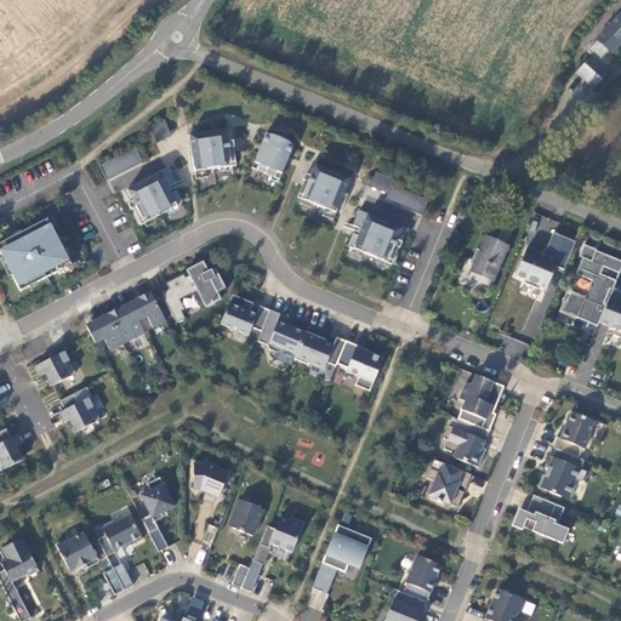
[(620,13),(597,41),(587,52),(592,56),(576,73),(593,90),(610,72),(599,62),(609,52),(611,55),(620,44),(620,13)]
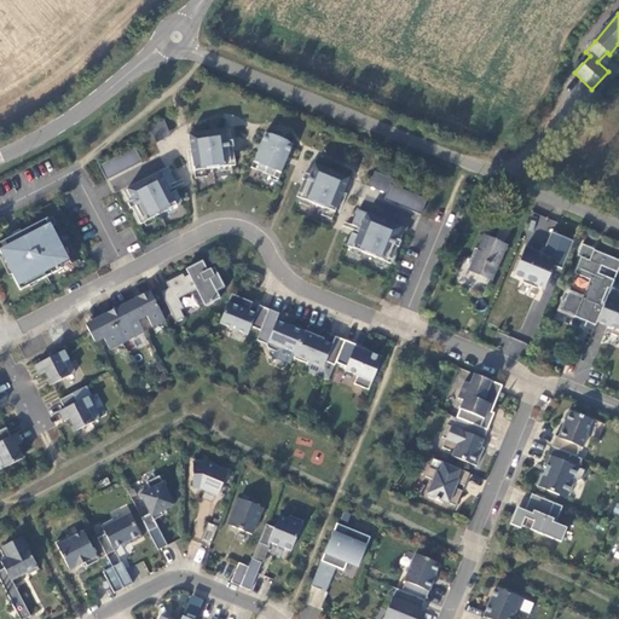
[(163,122),(150,129),(157,143),(171,137),(163,122)]
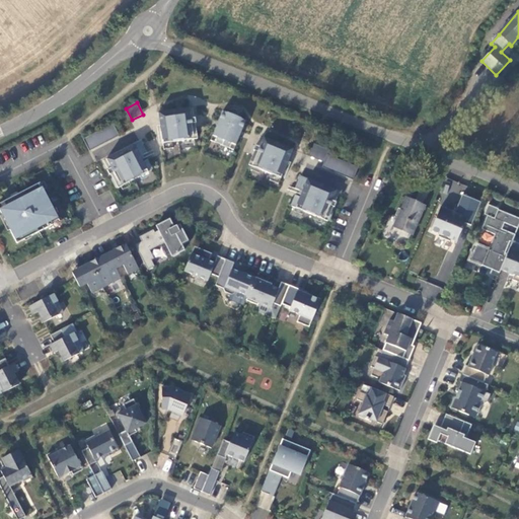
[(158,113),(164,150),(173,149),(172,142),(194,139),(189,108),(158,113)]
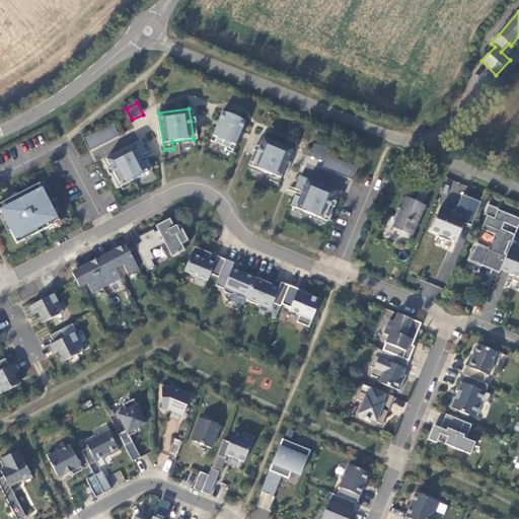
[(245,122),(222,112),(210,141),(234,150),(245,122)]
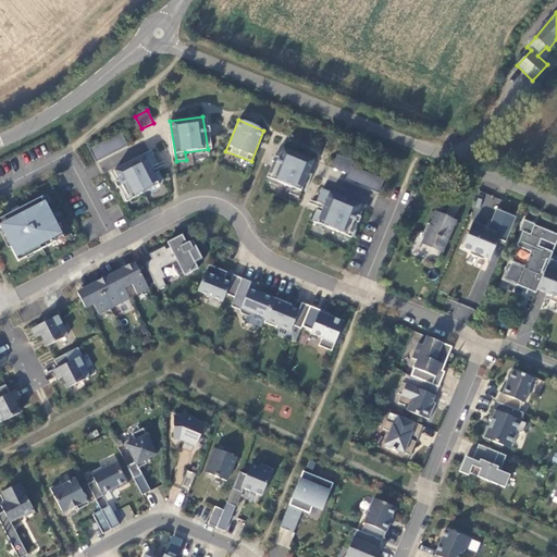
[(121,133),(89,150),(96,163),(128,146),(121,133)]
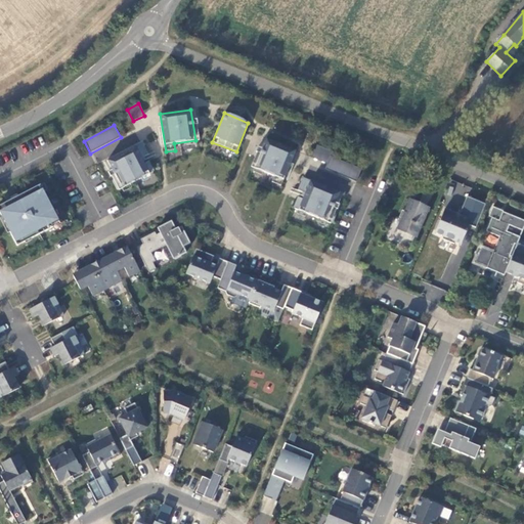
[(254,168),(274,176),(272,182),(281,186),(296,151),(266,139),(254,168)]
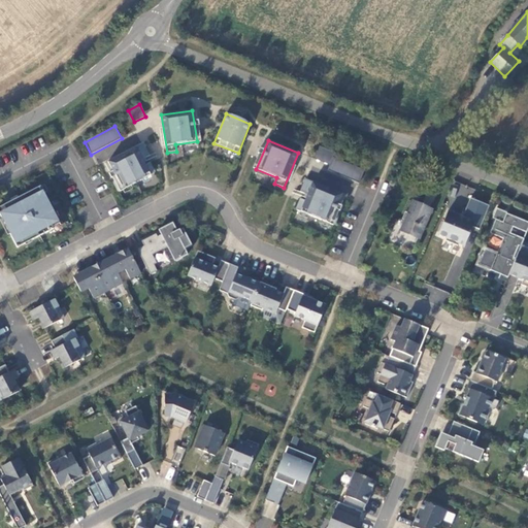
[(155,173),(151,165),(152,165),(151,164),(151,163),(151,162),(145,164),(142,159),(150,156),(143,143),(108,162),(118,180),(113,182),(120,192),(155,173)]
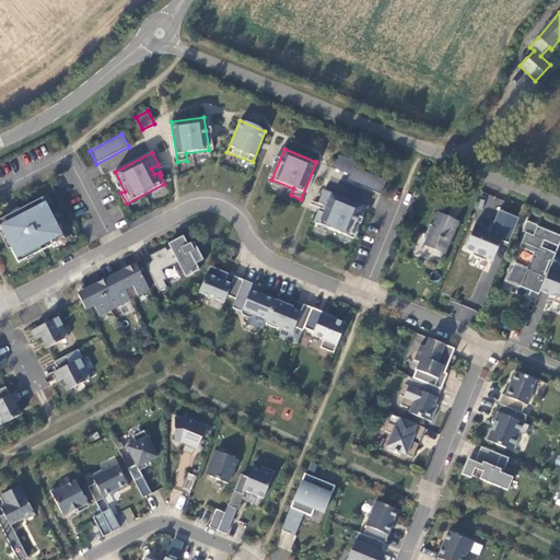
[(335,170),(349,176),(353,167),(356,162),(340,155),(335,170)]
